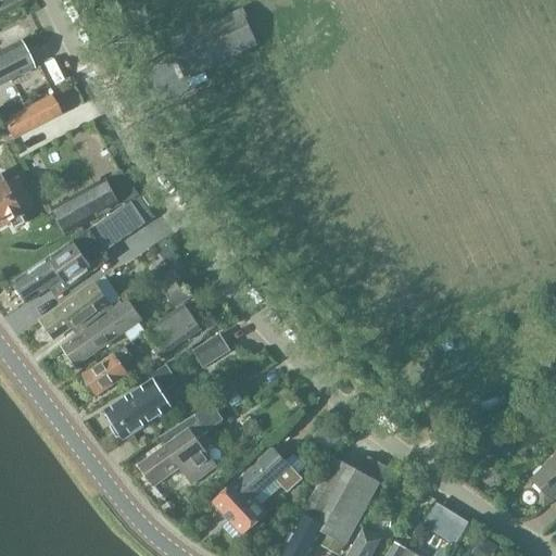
[(0,0),(0,9),(17,1),(16,0),(0,0)]
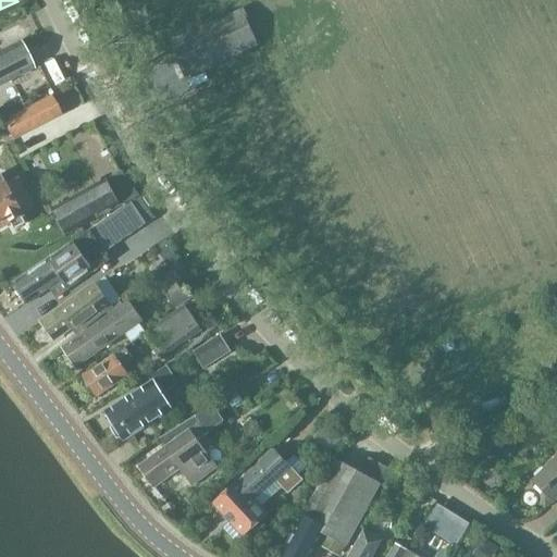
[(242,11),(170,42),(185,79),(257,47),(242,11)]
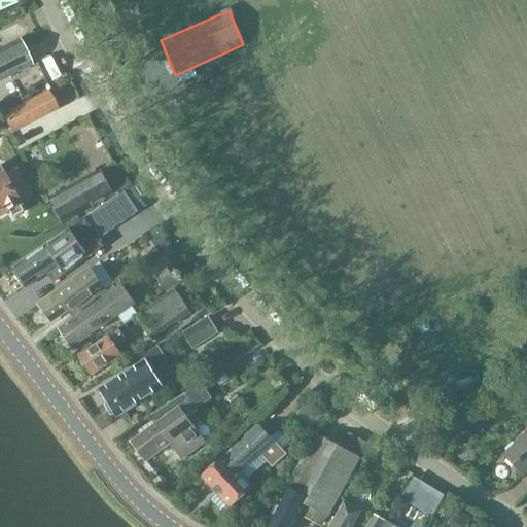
[(19,41),(0,49),(0,81),(31,67),(19,41)]
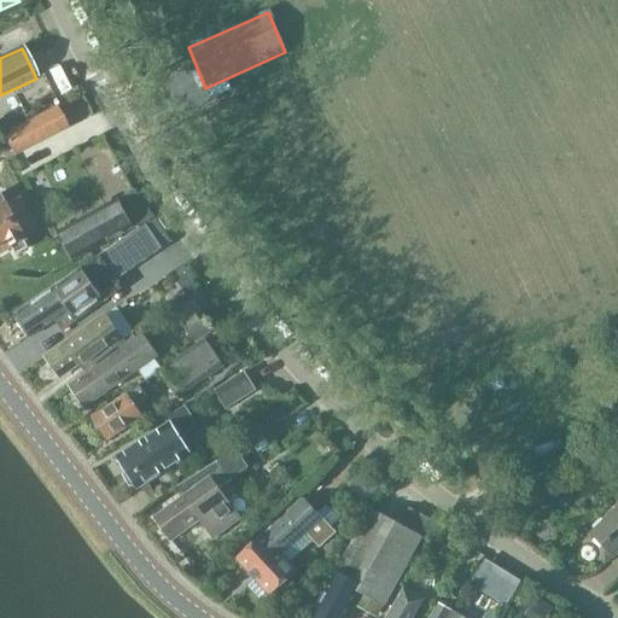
[(57,108),(3,135),(15,157),(68,129),(57,108)]
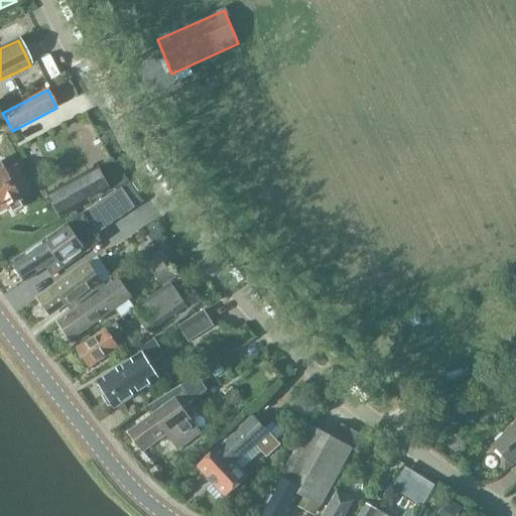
[(98,166),(47,194),(59,218),(128,182),(112,160),(100,169),(98,166)]
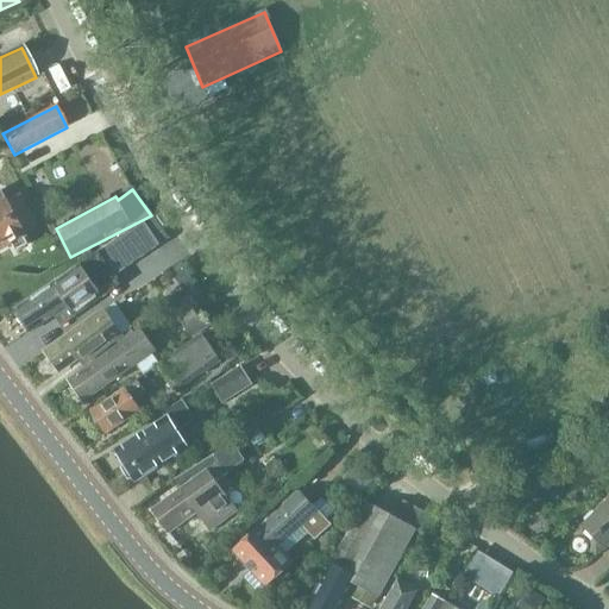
[(0,250),(12,244),(16,252),(29,245),(24,237),(26,236),(14,215),(23,211),(16,198),(7,201),(1,192),(0,192),(0,250)]
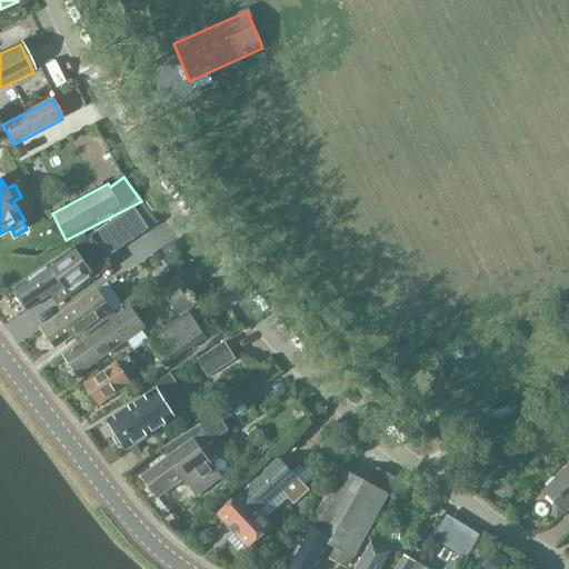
[(149,230),(135,208),(133,208),(15,290),(29,310),(50,296),(57,306),(112,268),(107,259),(149,230)]
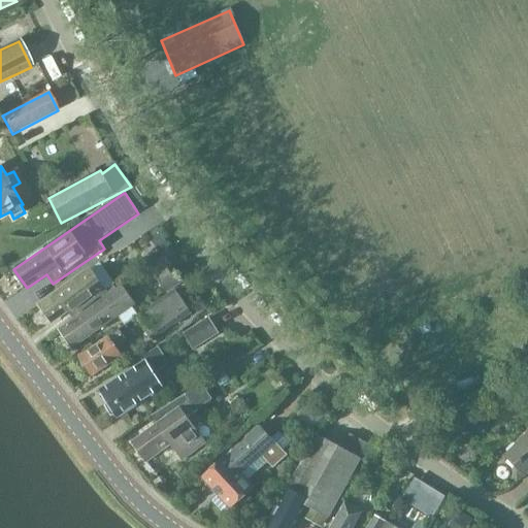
[(184,282),(165,257),(147,269),(166,294),(184,282)]
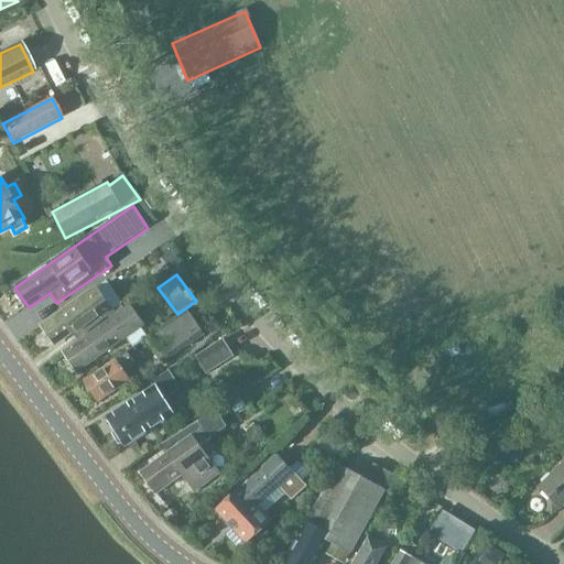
[(72,306),(71,306),(42,326),(55,345),(73,333),(77,338),(114,312),(112,311),(122,304),(107,283),(97,290),(97,289),(72,306)]
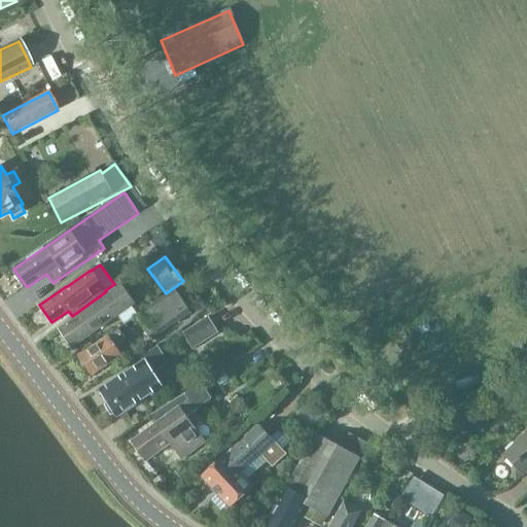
[(123,286),(60,329),(72,348),(135,304),(123,286)]
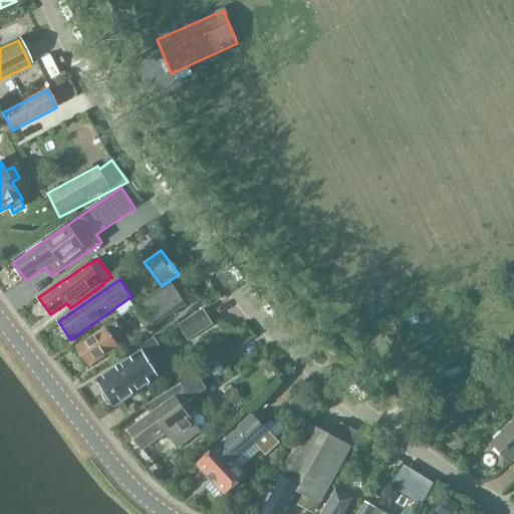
[(171,283),(134,309),(149,331),(186,305),(171,283)]
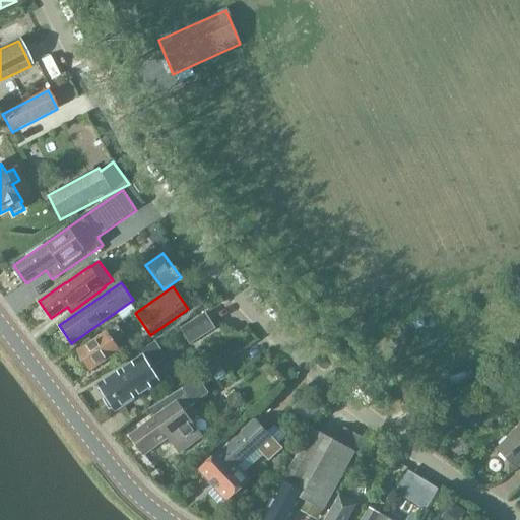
[(205,314),(181,329),(191,344),(215,329),(205,314)]
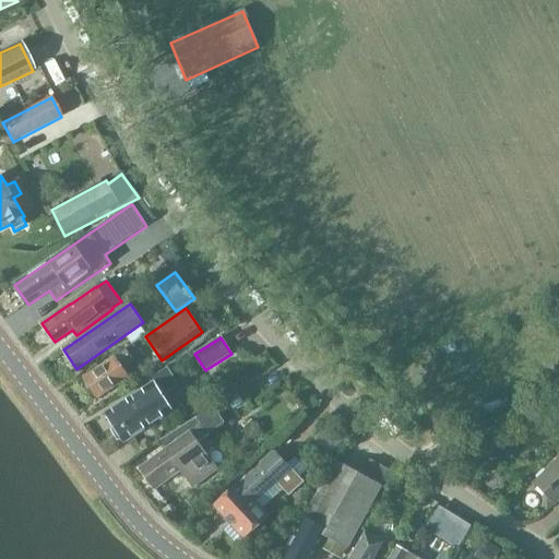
[(83,379),(97,400),(129,378),(123,370),(134,363),(126,349),(83,379)]
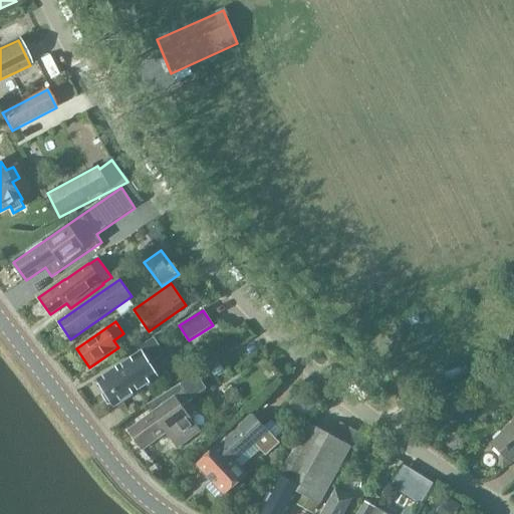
[(140,353),(97,380),(104,393),(102,397),(108,405),(112,405),(114,408),(159,379),(148,362),(163,352),(154,339),(138,349),(140,353)]
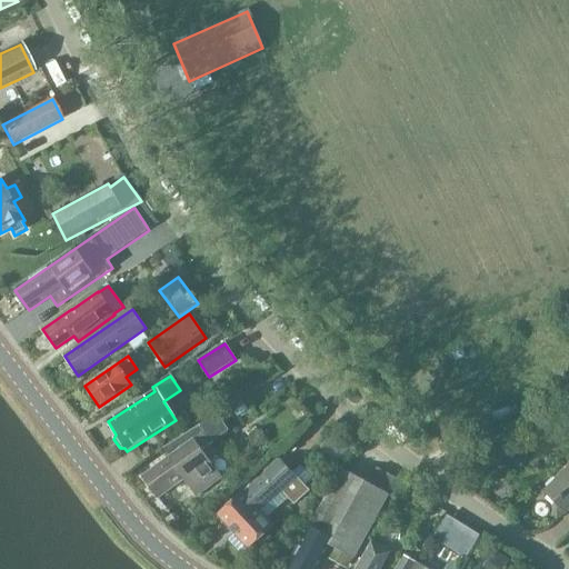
[(228,431),(217,416),(163,449),(169,459),(142,478),(158,499),(185,480),(197,497),(221,479),(201,451),(228,431)]
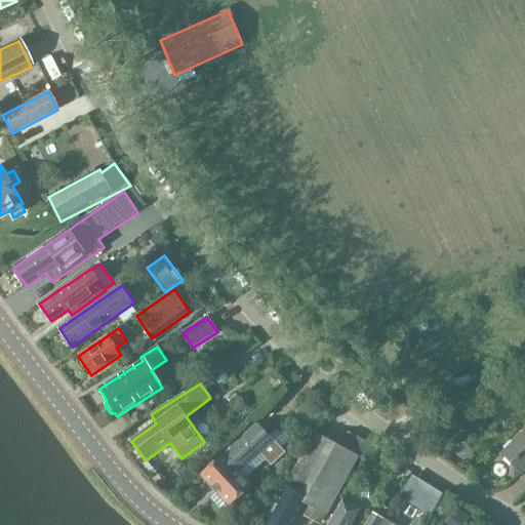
[(258,425),(225,455),(224,454),(201,476),(230,508),(253,486),(241,474),(261,454),(272,465),(284,453),(258,425)]
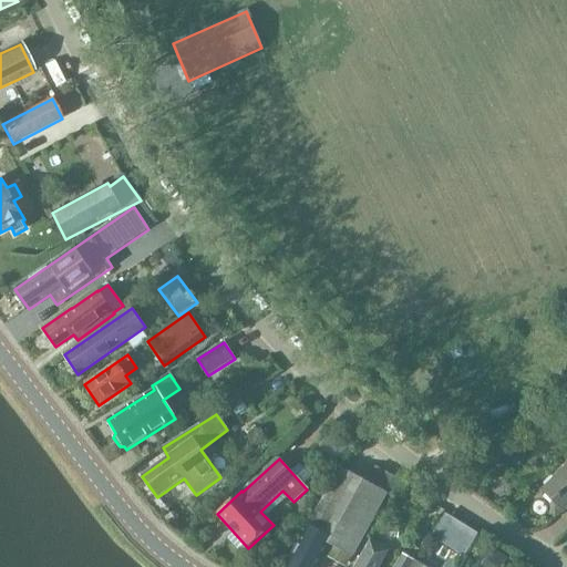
[(566,466),(543,491),(564,512),(566,507),(566,466)]
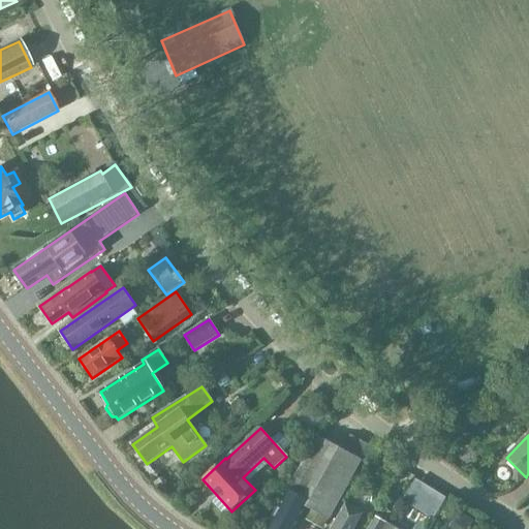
[(324,528),(356,468),(361,461),(317,437),(313,444),(267,528),(296,528),(303,517),(324,528)]
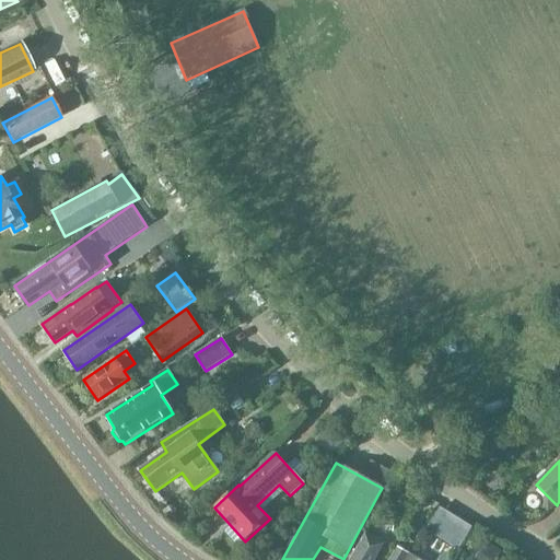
[(375,559),(380,553),(360,543),(350,559),(375,559)]
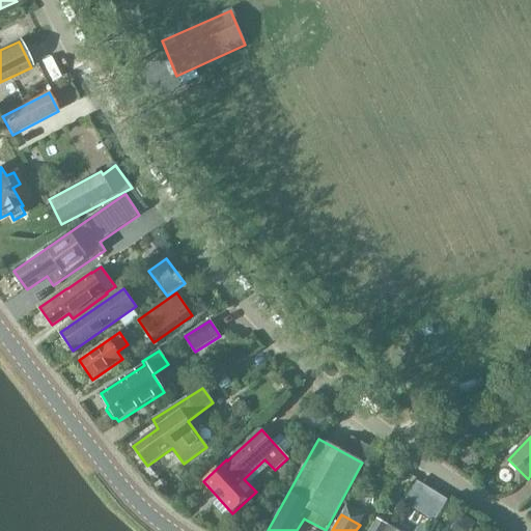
[(376,518),(368,530),(385,530),(389,526),(376,518)]
